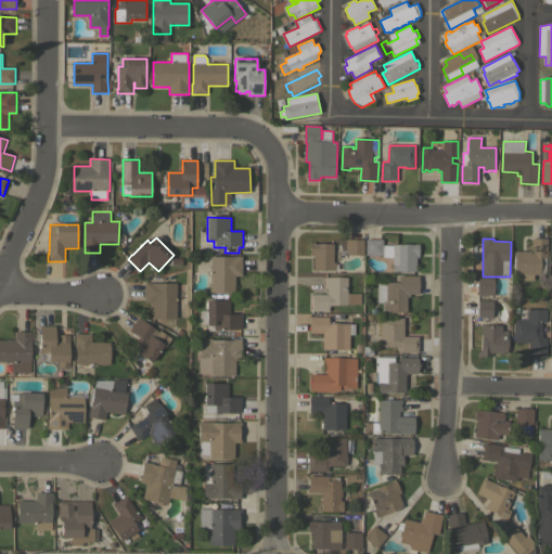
[(533,252),(533,239),(534,239),(547,239),(547,240),(549,240),(548,258),(541,258),(548,259),(547,273),(541,273),(541,275),(535,275),(535,281),(517,281),(517,274),(515,274),(515,252),(533,252)]
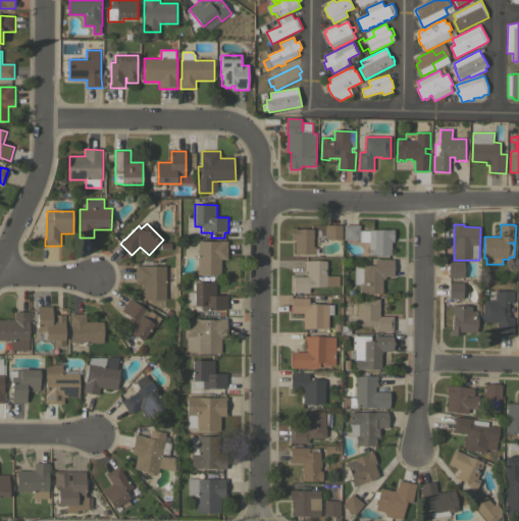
[(327,225),(343,225),(343,240),(327,241),(327,225)]
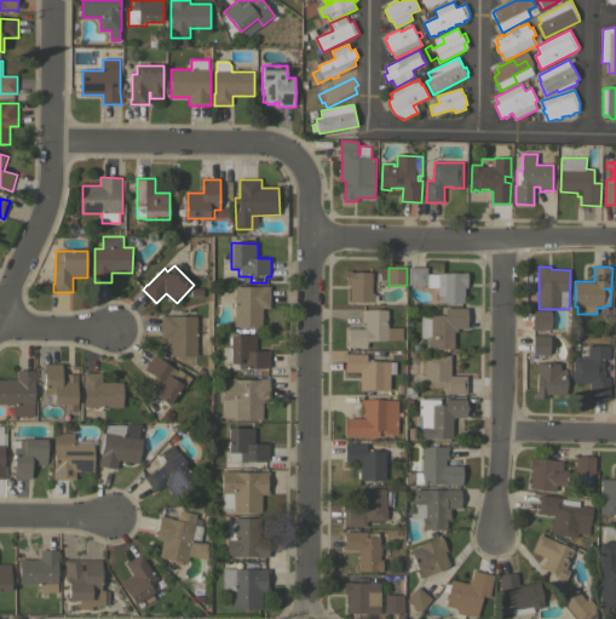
[(439,303),(439,288),(429,288),(429,286),(409,286),(409,268),(429,268),(429,275),(439,275),(439,274),(462,274),(462,273),(468,273),(468,288),(466,288),(466,303),(439,303)]
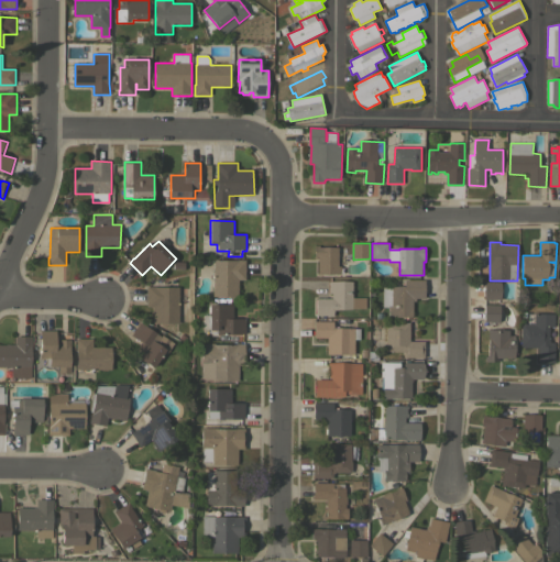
[(339,266),(342,267),(342,275),(319,274),(319,260),(316,260),(316,245),(320,245),(320,248),(339,248),(339,266)]
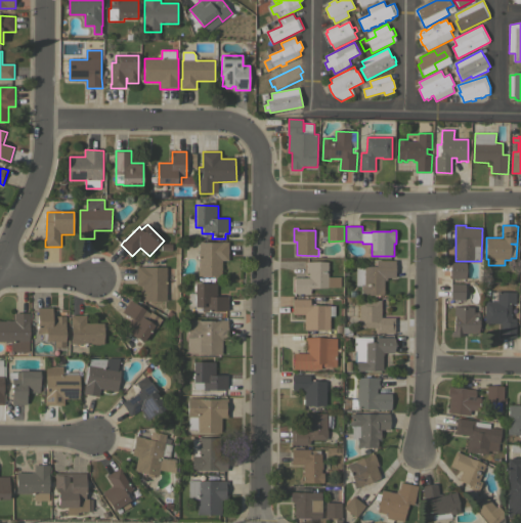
[(229,243),(229,261),(223,261),(223,276),(221,276),(221,278),(214,278),(214,276),(200,276),(200,243),(229,243)]
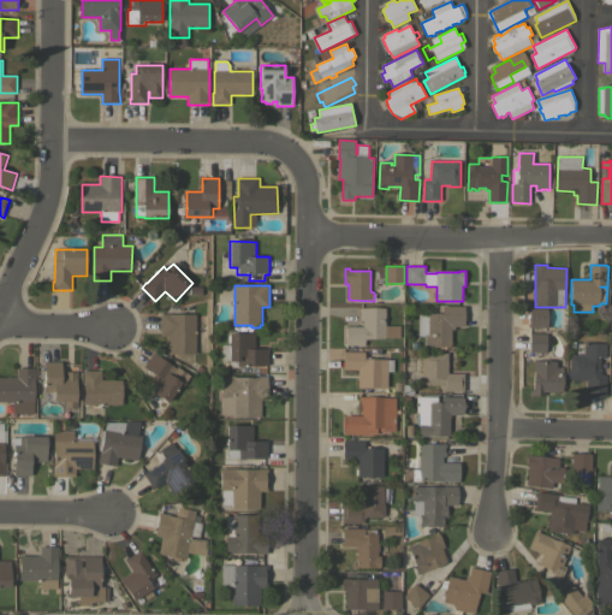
[(465,307),(465,327),(456,327),(456,330),(452,330),(452,348),(447,348),(447,349),(443,349),(443,347),(426,347),(426,337),(420,337),(420,315),(429,315),(429,313),(444,314),(444,307),(465,307)]
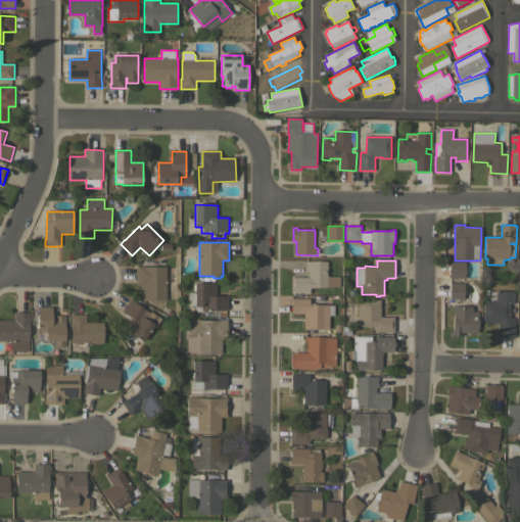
[(295,293),(295,278),(310,278),(310,273),(306,273),(306,269),(308,269),(308,265),(306,265),(306,262),(328,262),(328,277),(341,277),(341,287),(329,287),(329,288),(315,288),(312,288),(312,293),(295,293)]
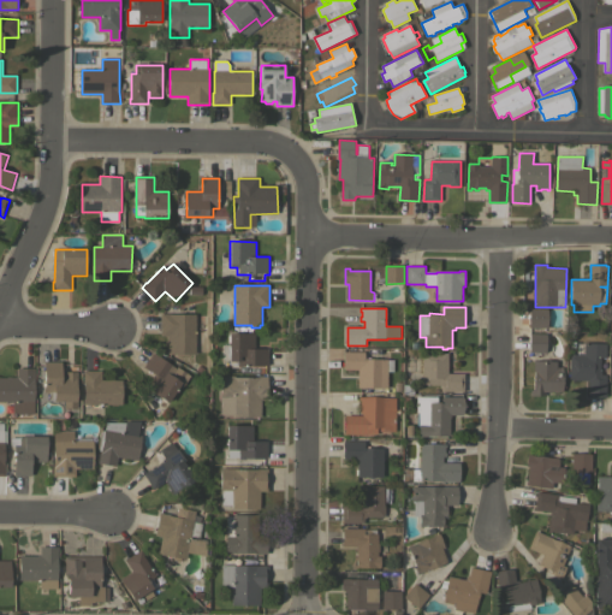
[(548,329),(530,329),(530,309),(548,309),(548,329)]
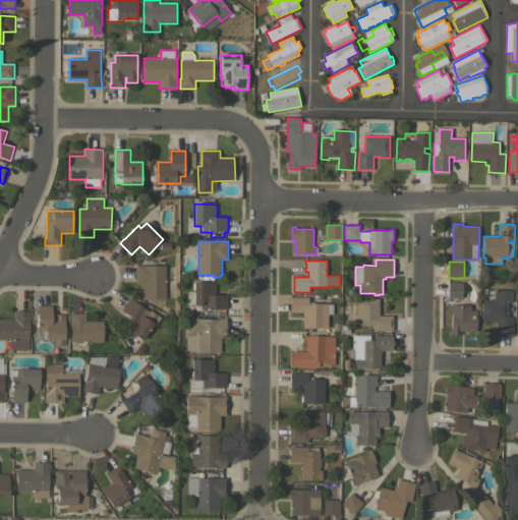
[(167,299),(144,300),(144,284),(137,284),(137,266),(167,266),(167,299)]
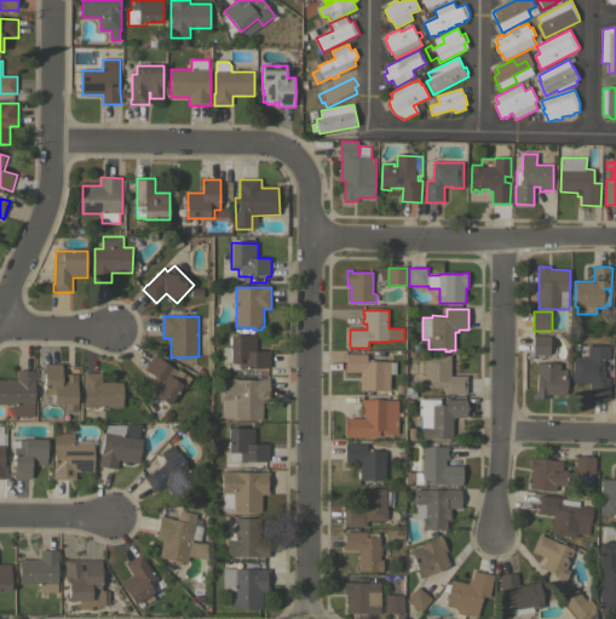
[(258,336),(258,351),(271,351),(271,370),(241,368),(241,371),(241,373),(237,373),(237,371),(234,371),(234,364),(231,364),(231,362),(225,362),(225,348),(231,348),(231,336),(258,336)]
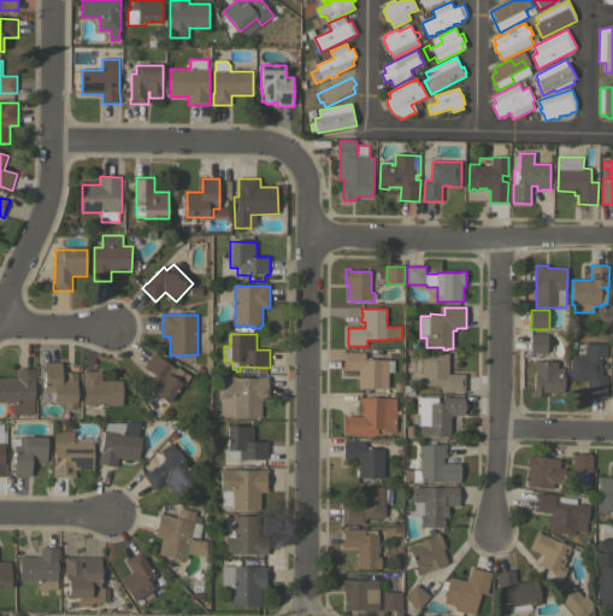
[(531,353),(531,334),(548,335),(548,353),(531,353)]
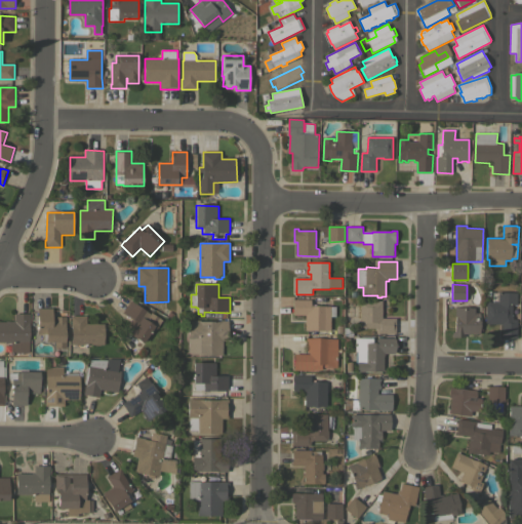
[(518,338),(503,338),(503,325),(488,324),(488,323),(486,323),(487,303),(498,303),(499,292),(518,293),(517,305),(513,305),(513,317),(514,317),(514,320),(518,320),(518,338)]
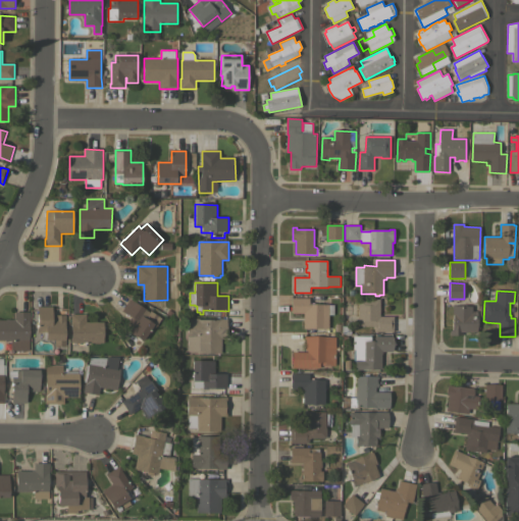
[(305,313),(294,314),(293,312),(293,300),(294,300),(294,299),(310,298),(310,305),(329,305),(335,305),(335,315),(334,315),(334,317),(330,317),(330,315),(329,315),(329,328),(305,329),(305,313)]
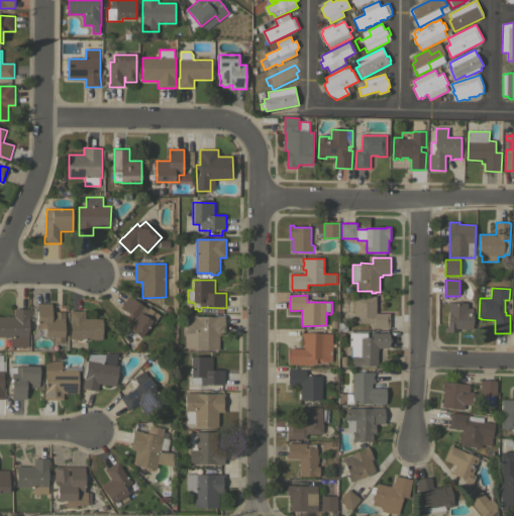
[(129,296),(149,309),(150,308),(162,315),(156,324),(152,322),(142,338),(124,326),(131,315),(121,308),(129,296)]
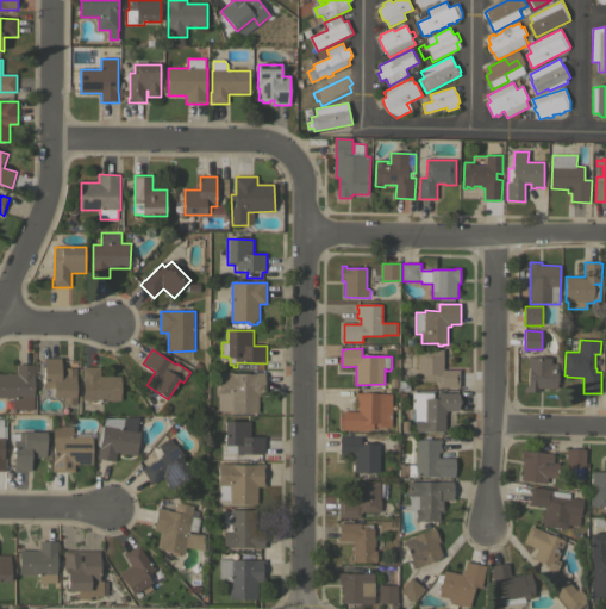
[(461,389),(439,387),(439,383),(437,383),(437,381),(419,381),(419,350),(441,350),(441,349),(445,349),(444,370),(461,371),(461,389)]
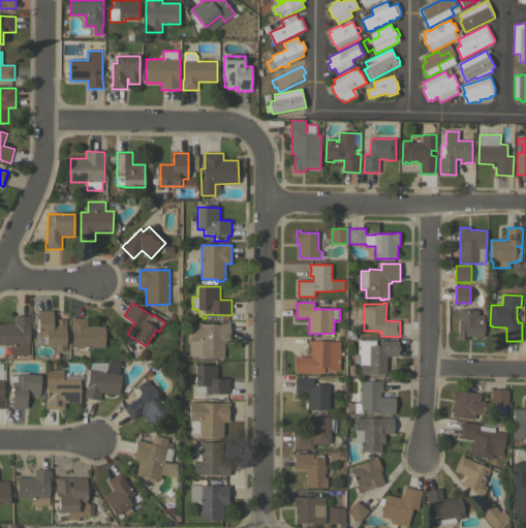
[(480,311),(480,315),(485,315),(485,337),(470,337),(470,340),(457,340),(457,335),(459,335),(460,310),(480,311)]
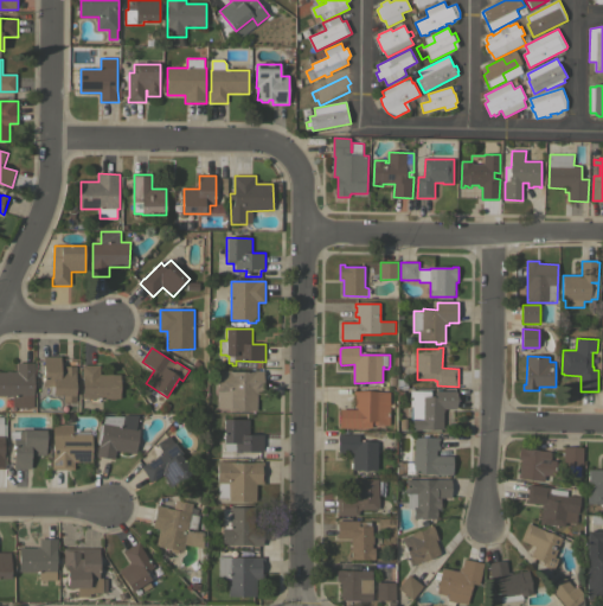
[(45,357),(62,357),(62,370),(65,370),(65,367),(78,367),(78,372),(76,372),(76,394),(77,394),(77,403),(65,403),(65,396),(55,396),(55,395),(50,395),(50,387),(45,387),(45,357)]
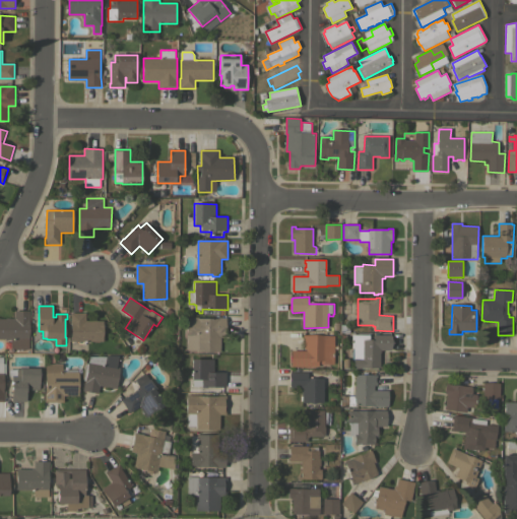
[(12,349),(12,339),(0,339),(0,319),(16,319),(16,311),(31,311),(31,321),(30,321),(30,349),(12,349)]
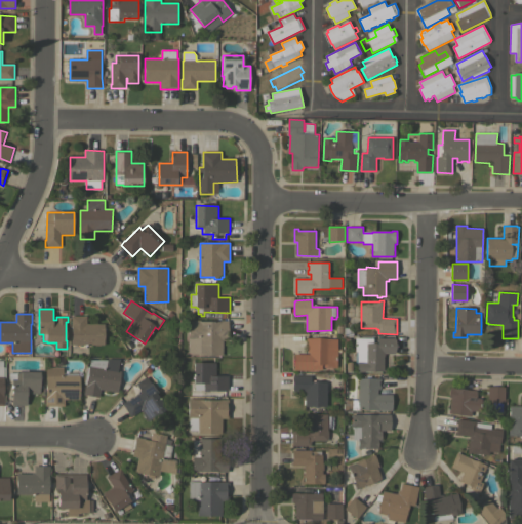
[(73,345),(73,324),(72,324),(72,316),(88,316),(88,324),(106,324),(106,346),(73,345)]
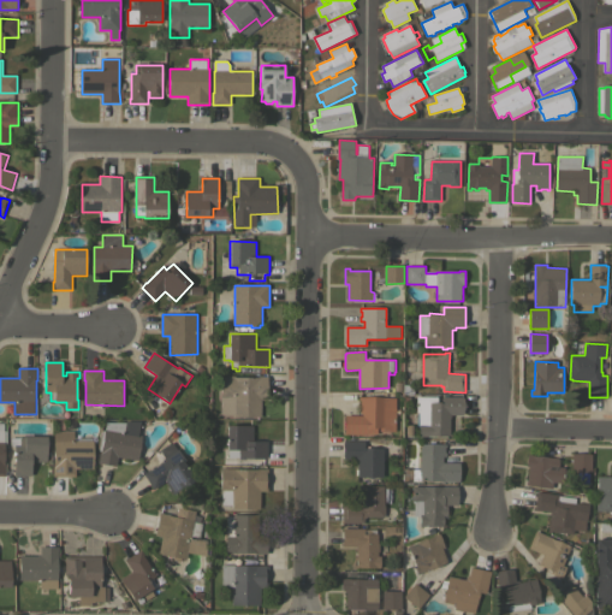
[(221,398),(221,377),(268,377),(268,400),(262,400),(262,418),(235,418),(235,415),(223,415),(223,398),(221,398)]
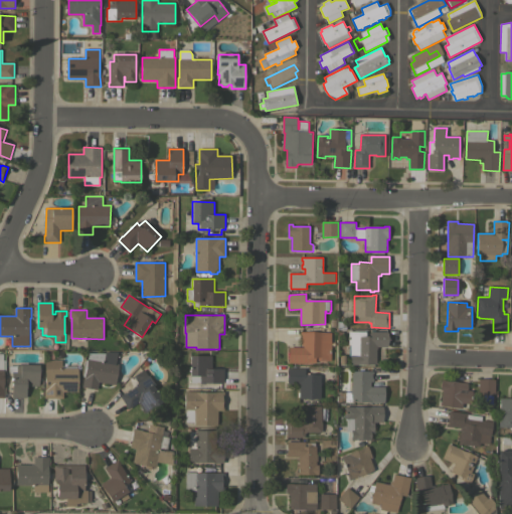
[(332,332),(332,361),(320,361),(320,358),(317,358),(317,363),(306,363),(290,363),(290,348),(304,348),(304,343),(302,343),(302,339),(303,339),(303,335),(301,335),(301,332),(323,332),(332,332)]
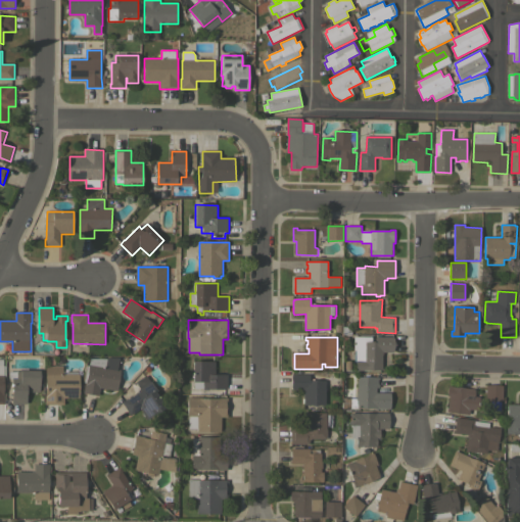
[(373,337),(373,338),(377,338),(377,337),(394,337),(394,338),(395,338),(395,351),(394,351),(394,352),(384,352),(384,356),(383,356),(383,370),(367,370),(367,371),(358,371),(358,362),(355,362),(355,337),(373,337)]
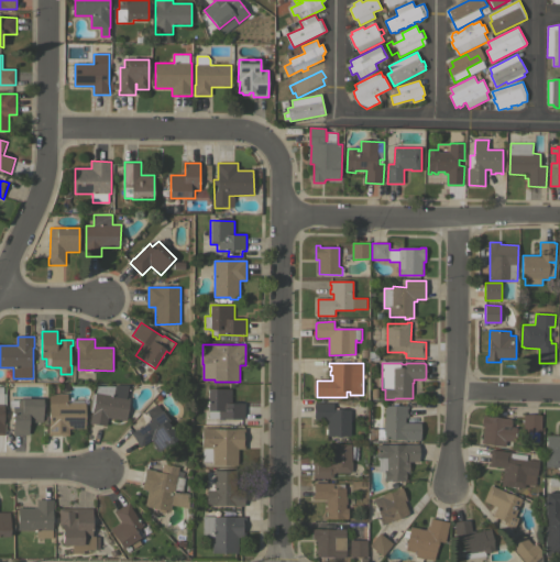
[(122,397),(131,399),(128,421),(109,418),(107,427),(90,423),(92,412),(91,412),(95,394),(97,394),(98,386),(117,386),(123,387),(122,397)]
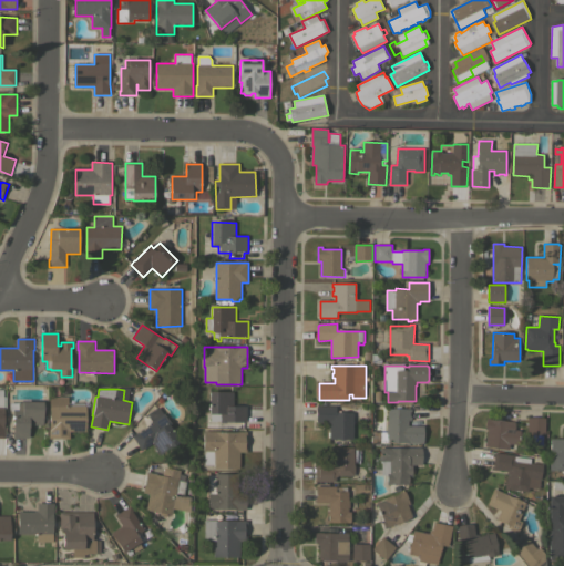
[(209,392),(234,392),(234,407),(247,407),(247,422),(222,423),(222,421),(212,421),(212,414),(211,414),(209,392)]
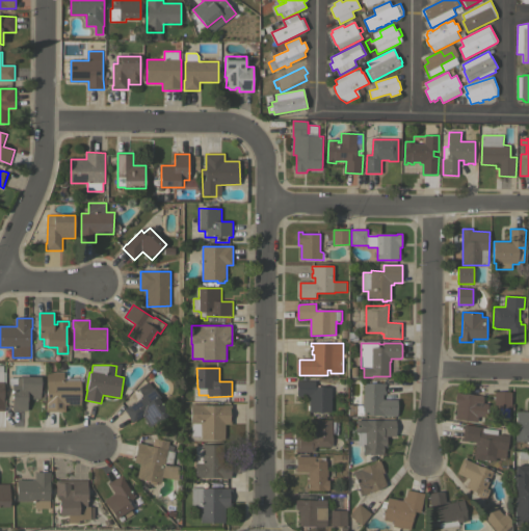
[(48,412),(48,373),(65,373),(65,378),(79,378),(79,380),(85,380),(85,382),(81,382),(81,405),(67,405),(67,412),(48,412)]
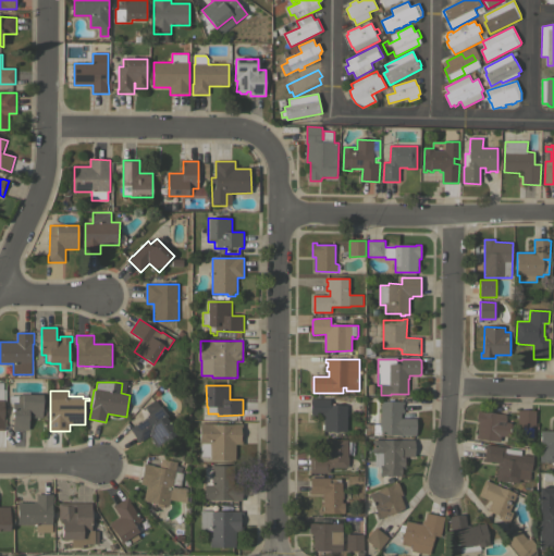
[(14,430),(14,403),(20,403),(20,395),(44,395),(44,418),(29,418),(29,430),(14,430)]
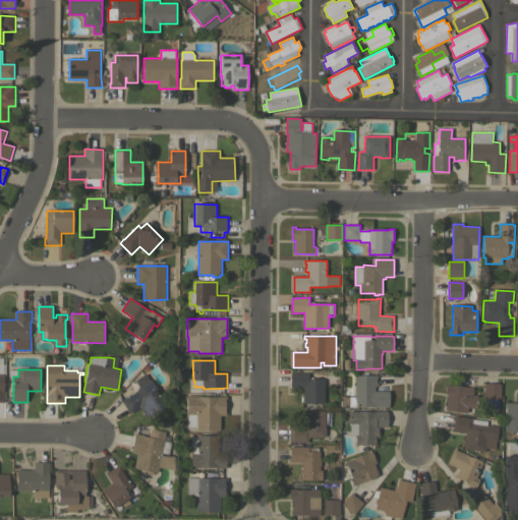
[(326,404),(303,404),(303,402),(302,402),(302,397),(303,397),(303,389),(292,389),(292,387),(291,387),(291,374),(292,374),(292,372),(309,373),(309,380),(326,380),(326,404)]
